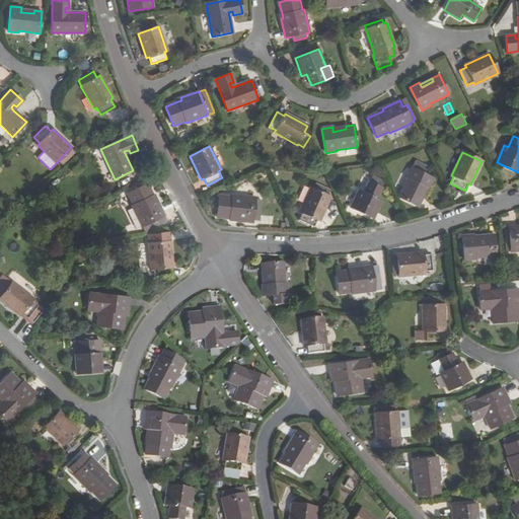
[(428,166),(416,160),(412,167),(424,173),(428,166)]
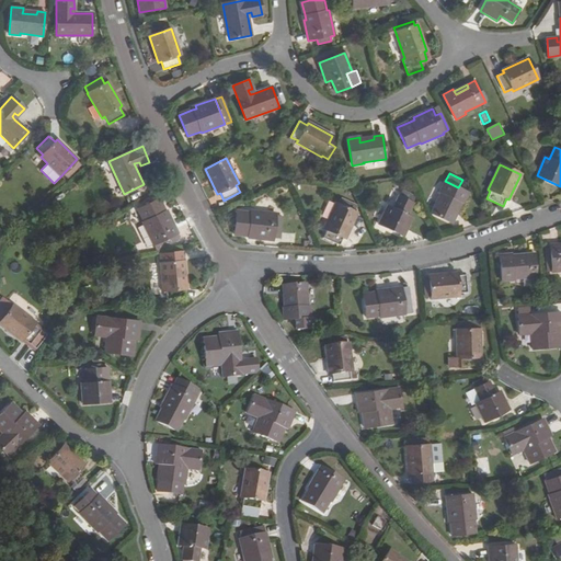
[(431,213),(453,224),(456,216),(454,214),(459,202),(462,203),(464,203),(469,193),(458,187),(445,181),(439,192),(441,193),(431,213)]
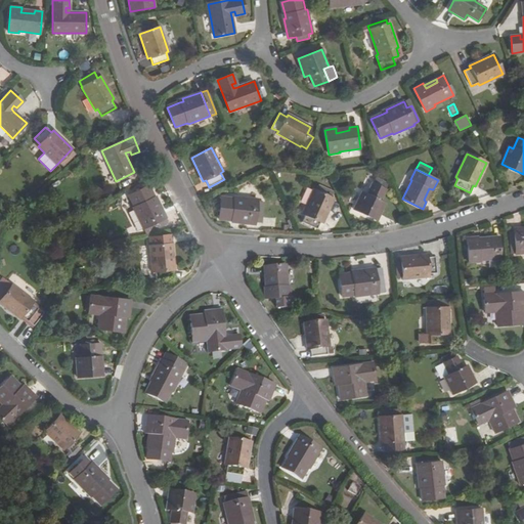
[(385,189),(387,184),(375,178),(366,194),(362,192),(353,209),(376,221),(385,204),(381,202),(386,190),(385,189)]
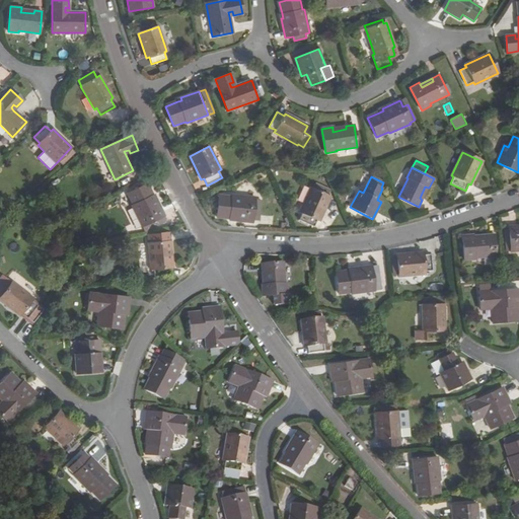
[(143,226),(145,231),(160,223),(158,219),(163,216),(165,215),(156,198),(154,199),(152,196),(146,183),(127,193),(133,205),(132,206),(142,227),(143,226)]
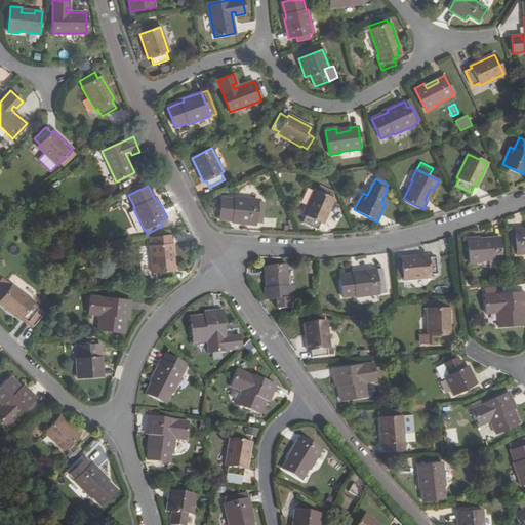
[(433,190),(430,189),(425,200),(427,202),(433,190)]
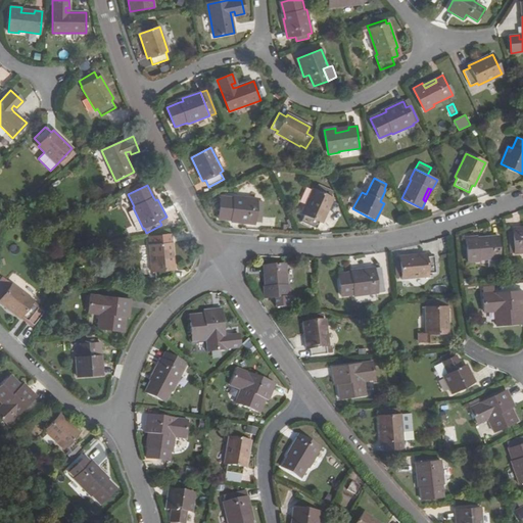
[(322,223),(333,199),(314,189),(302,214),(304,215),(301,222),(317,229),(320,222),(322,223)]
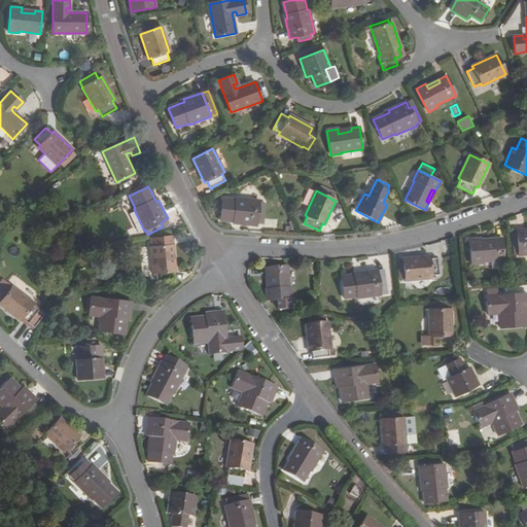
[(222,200),(219,221),(233,222),(237,222),(237,224),(257,226),(257,224),(257,218),(265,219),(266,203),(259,203),(259,201),(235,199),(235,200),(222,200)]
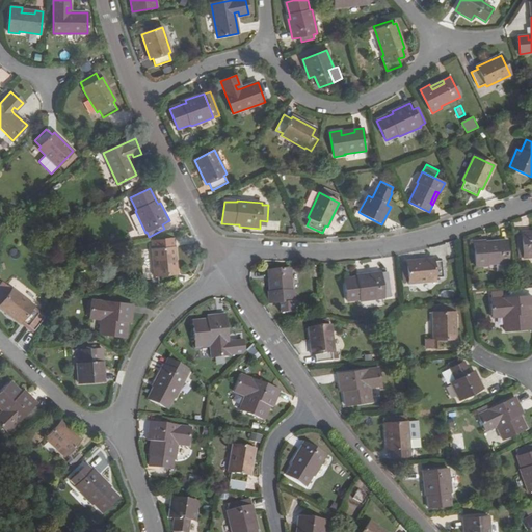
[(46,231),(49,236),(57,233),(55,228),(46,231)]
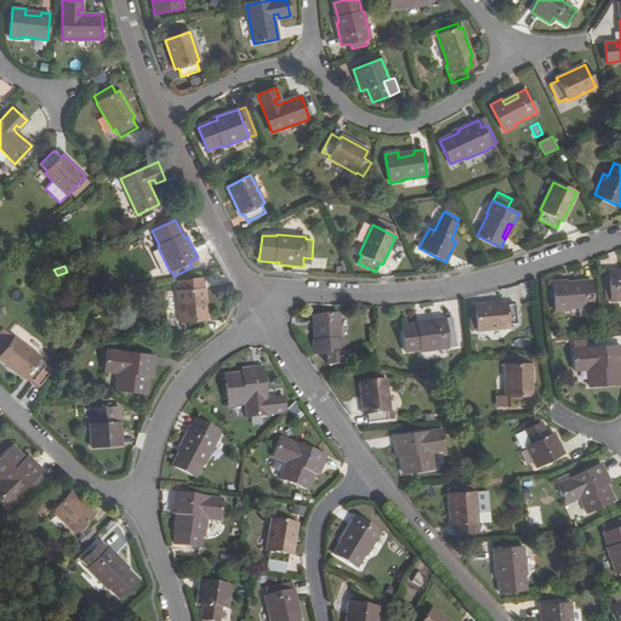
[(620,269),(609,272),(609,280),(604,280),(607,301),(610,301),(620,300),(620,269)]
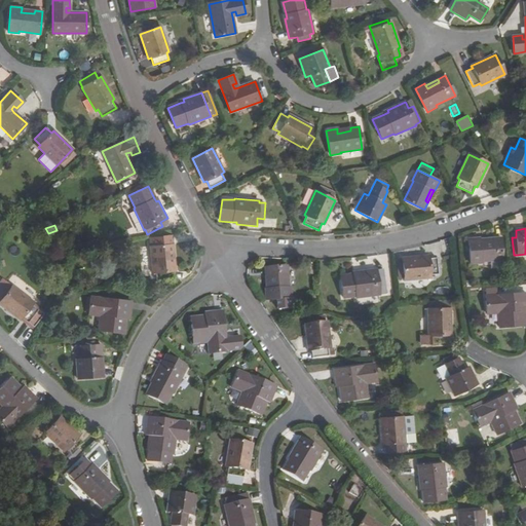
[(173,271),(175,271),(172,236),(149,237),(152,272),(155,272),(156,280),(173,279),(173,271)]
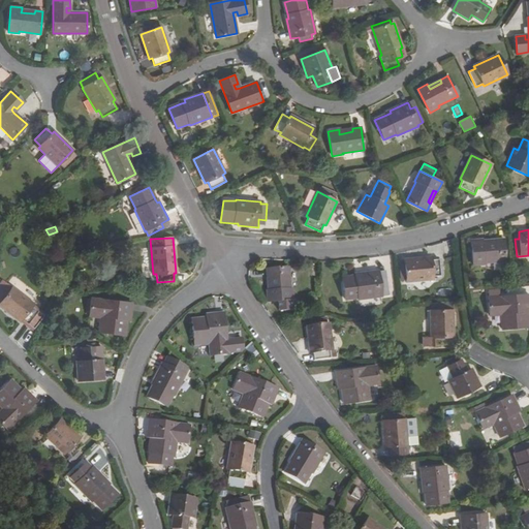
[(505,261),(503,240),(496,240),(496,243),(483,244),(483,241),(483,240),(471,240),(473,267),(485,266),(485,263),(505,261)]
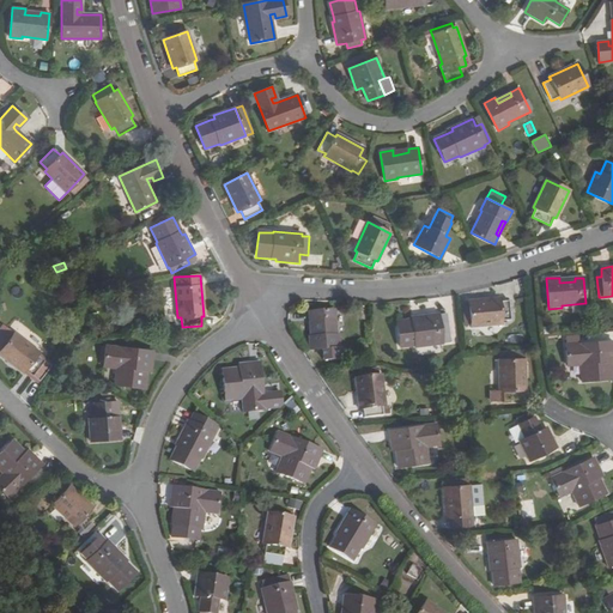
[(509,301),(499,301),(499,298),(468,302),(468,303),(462,304),(465,325),(471,325),(471,327),(502,323),(502,321),(511,320),(509,301)]
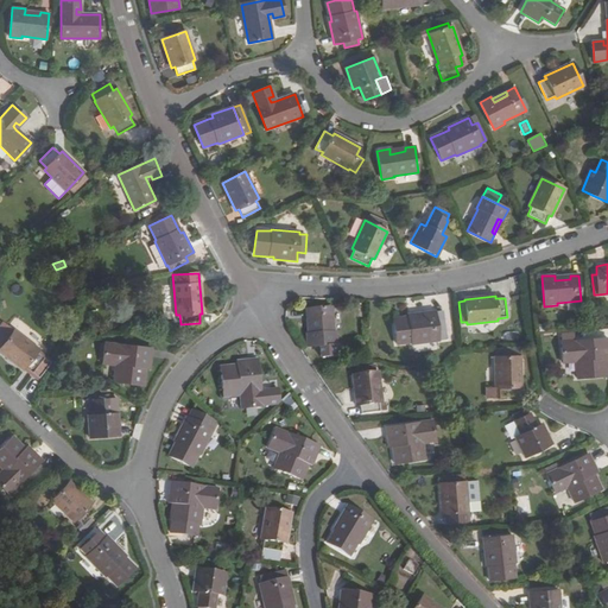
[(306,320),(310,318),(311,334),(308,335),(306,335),(308,347),(336,346),(335,333),(334,333),(333,308),(305,309),(306,320)]
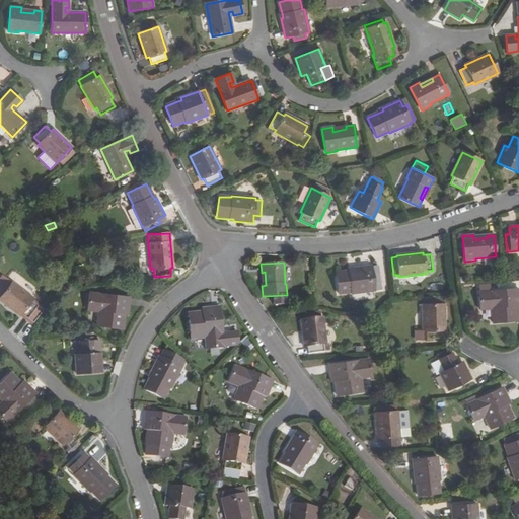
[(378,265),(372,266),(375,290),(382,289),(378,265)]
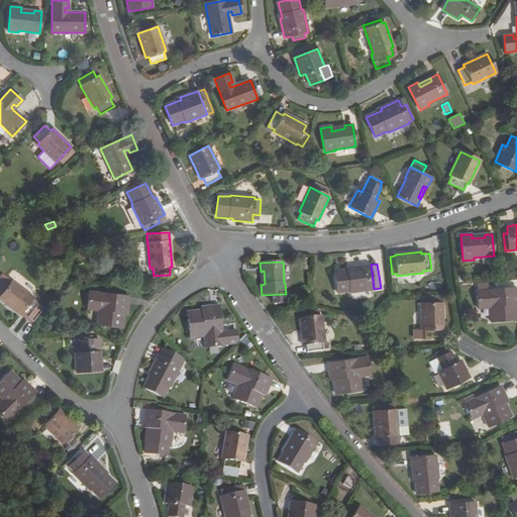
[(374,289),(371,265),(351,268),(351,270),(346,271),(334,272),(337,293),(350,291),(350,293),(374,291),(374,289)]
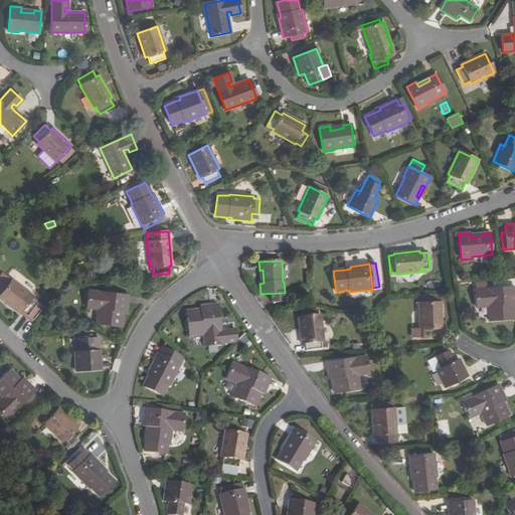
[(9,284),(4,280),(0,285),(0,294),(0,295),(9,284)]
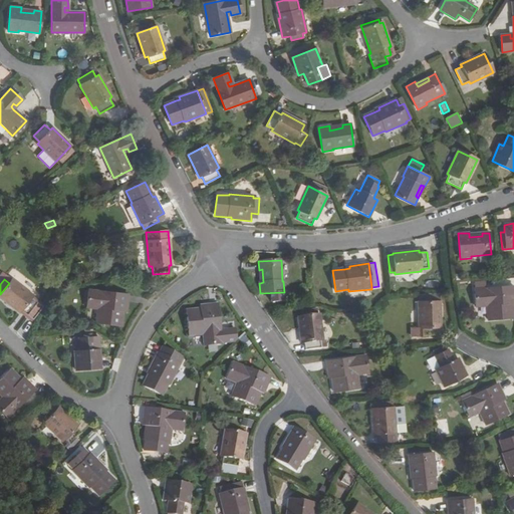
[(30,297),(32,295),(11,280),(9,283),(0,294),(0,297),(19,312),(20,310),(27,315),(37,302),(30,297)]
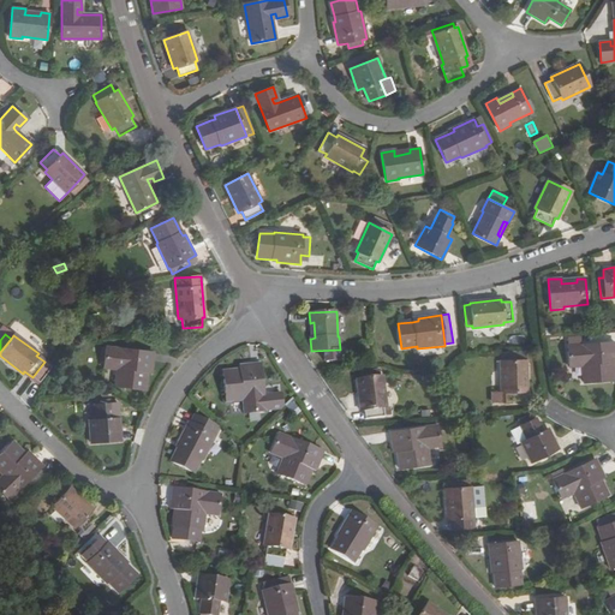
[(567,336),(567,346),(581,345),(580,335),(567,336)]
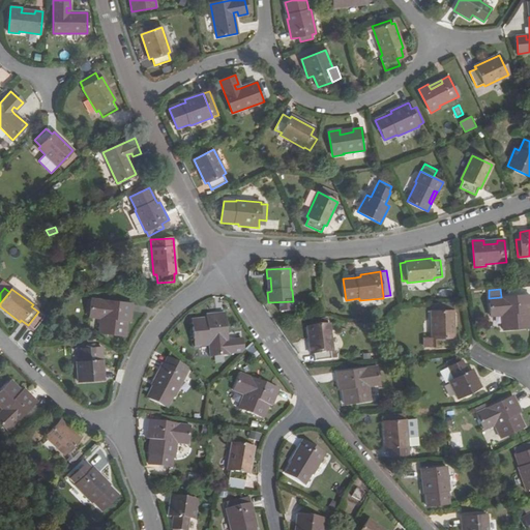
[(489,298),(490,313),(502,313),(502,316),(503,330),(529,328),(528,314),(527,305),(529,305),(529,294),(501,297),(489,298)]
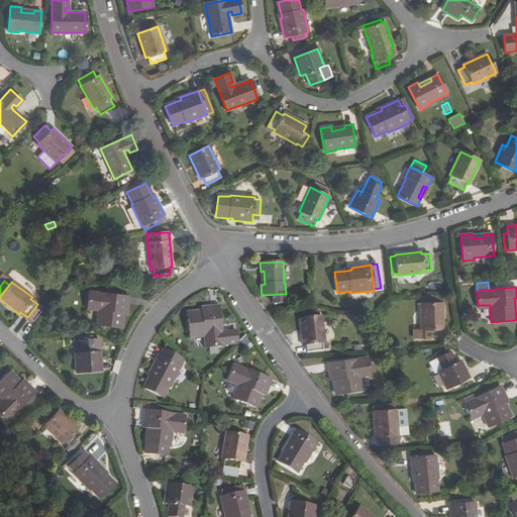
[(97,325),(122,328),(124,313),(125,306),(127,307),(129,297),(89,292),(87,306),(99,307),(98,311),(97,325)]
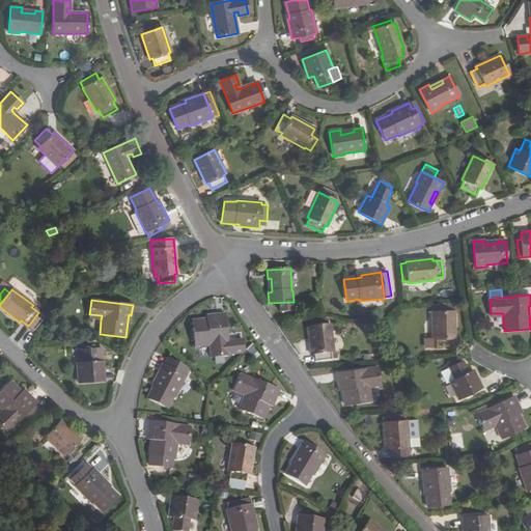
[(438,306),(431,306),(432,338),(432,340),(436,340),(436,347),(453,347),(452,339),(455,339),(454,304),(438,305),(438,306)]
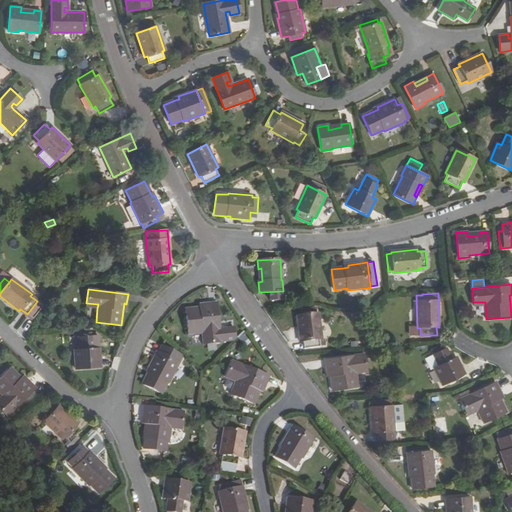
[(37,301),(27,314),(32,318),(44,303),(38,299),(32,294),(30,296),(37,301)]
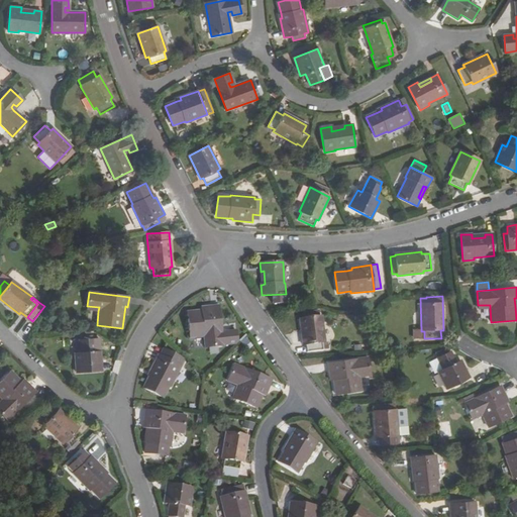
[(187,312),(190,337),(204,335),(207,335),(209,347),(223,346),(223,345),(237,344),(236,330),(221,331),(218,306),(209,306),(210,309),(202,310),(187,312)]
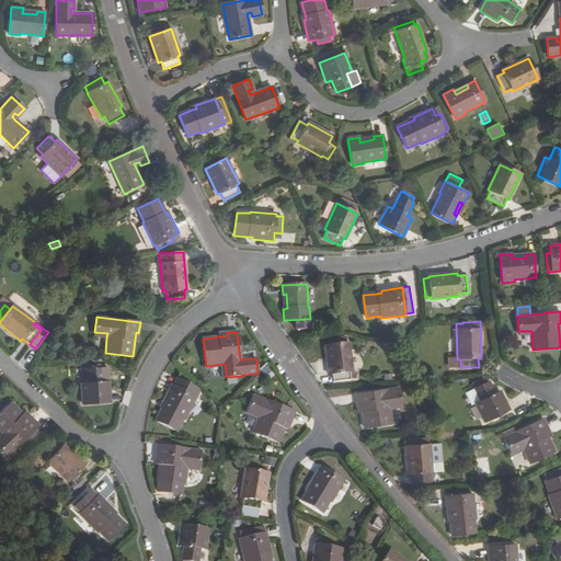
[(348,344),(347,344),(346,339),(327,342),(327,347),(325,347),(329,376),(332,375),(332,384),(351,381),(350,373),(352,373),(348,344)]
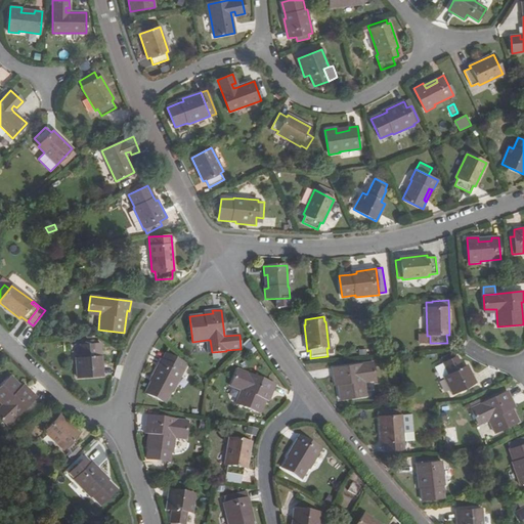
[(427,334),(418,334),(418,344),(430,343),(430,336),(427,336),(427,334)]
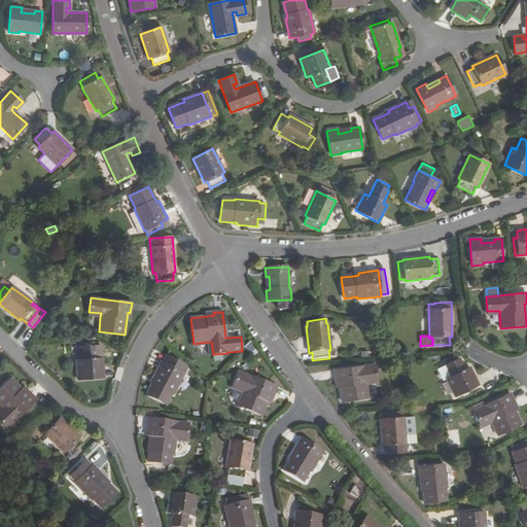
[(199,345),(199,354),(208,353),(208,345),(199,345)]
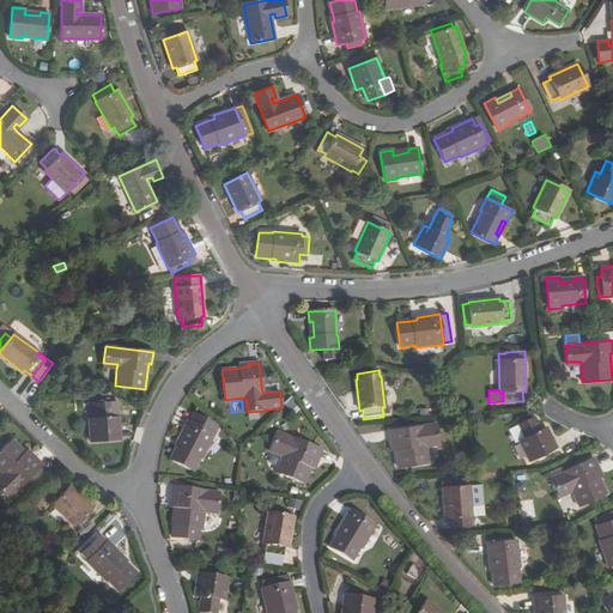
[(113,418),(111,402),(93,404),(95,419),(89,419),(90,442),(120,439),(119,417),(113,418)]
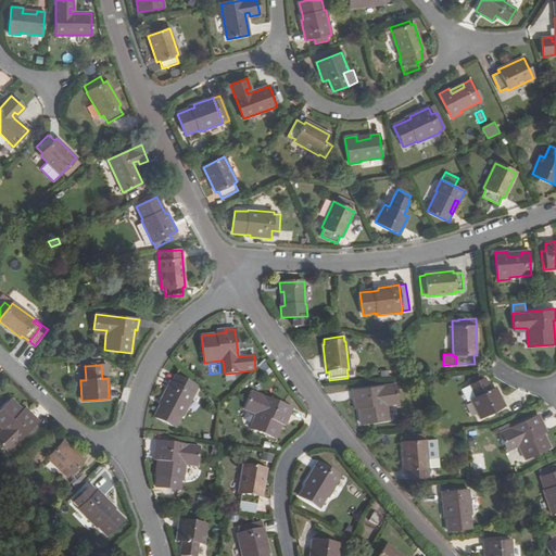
[(484,378),(481,374),(468,380),(470,384),(470,386),(476,397),(471,400),(480,418),(505,406),(496,389),(491,391),(484,378)]
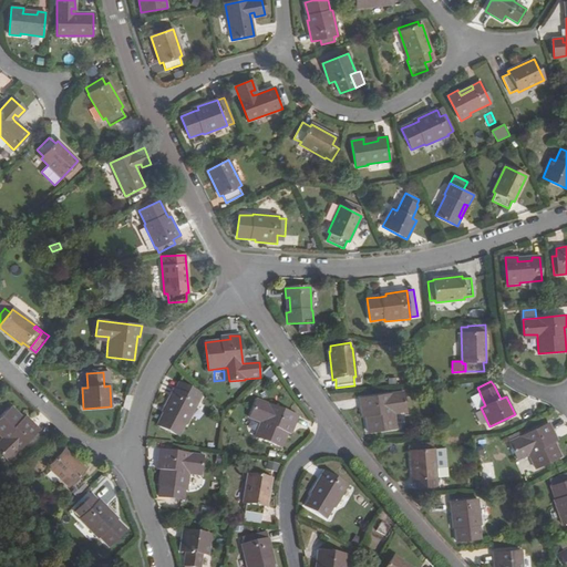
[(164,408),(166,409),(164,412),(157,425),(178,435),(185,423),(186,424),(198,401),(197,400),(200,393),(184,385),(181,392),(176,389),(174,389),(164,408)]
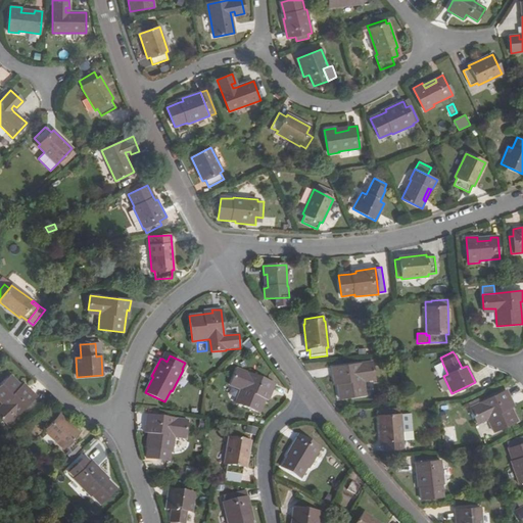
[(372,361),(331,368),(333,378),(336,377),(337,385),(339,399),(365,395),(363,381),(363,378),(375,376),(372,361)]
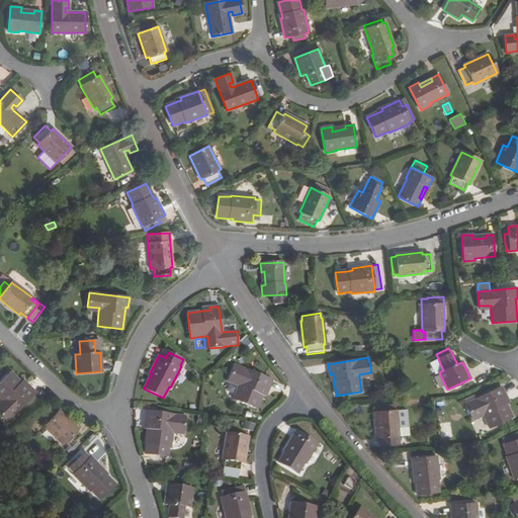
[(443,370),(438,359),(431,362),(436,373),(439,372),(443,370)]
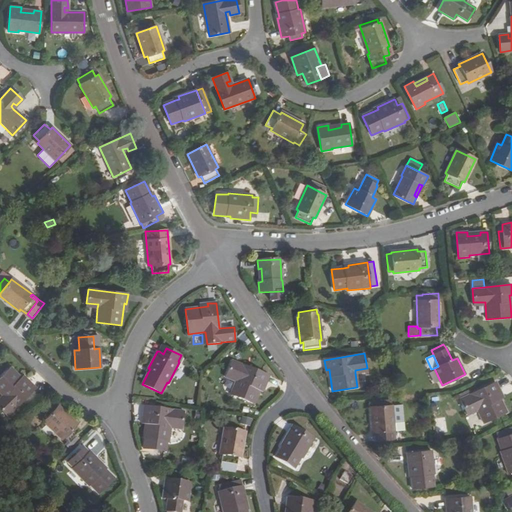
[(231,394),(255,404),(260,391),(262,384),(266,385),(269,376),(232,360),(227,374),(238,378),(236,381),(231,394)]
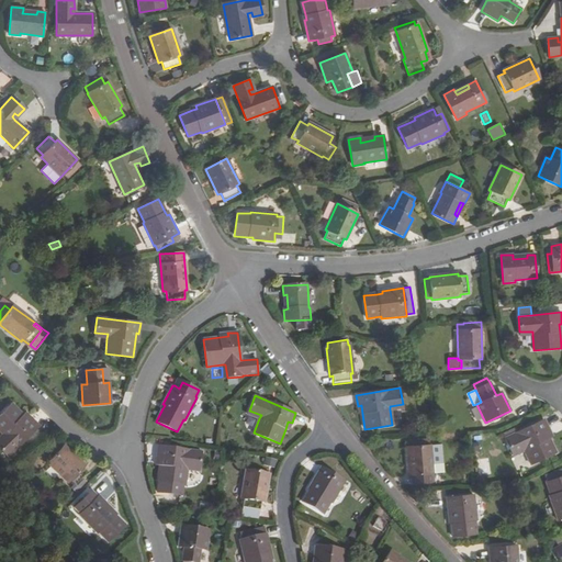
[(11,404),(0,415),(0,430),(3,435),(6,437),(0,442),(0,449),(8,458),(40,426),(31,418),(29,420),(23,415),(11,404)]
